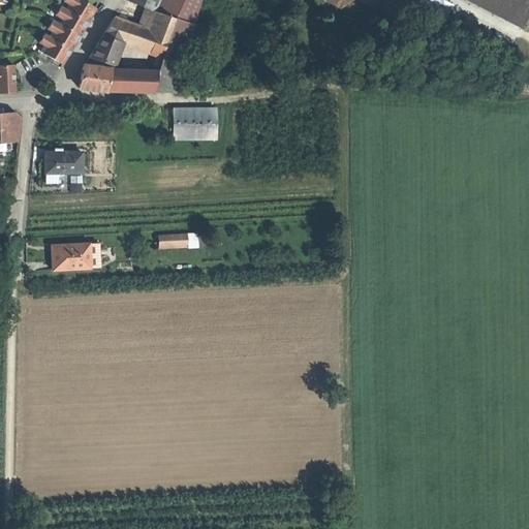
[(94,9),(78,0),(63,0),(62,2),(66,4),(63,10),(59,7),(54,16),(58,18),(55,24),(51,21),(47,29),(51,31),(47,37),(42,35),(38,43),(42,45),(38,52),(51,59),(61,65),(74,44),(83,29),(94,9)]
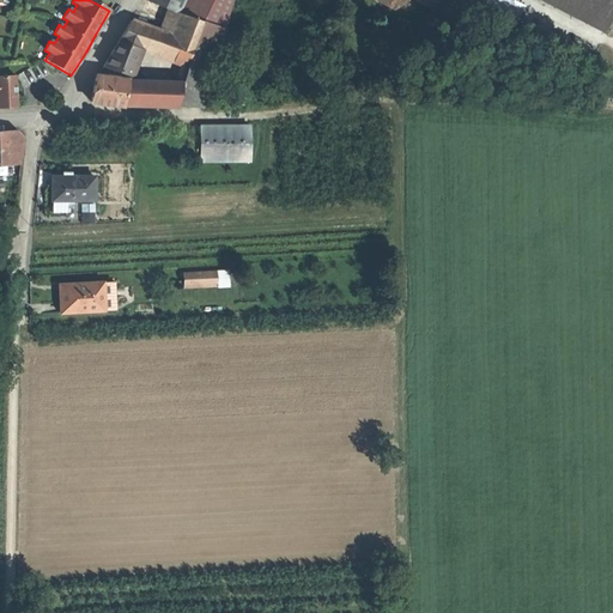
[(150,0),(180,12),(184,0),(150,0)]
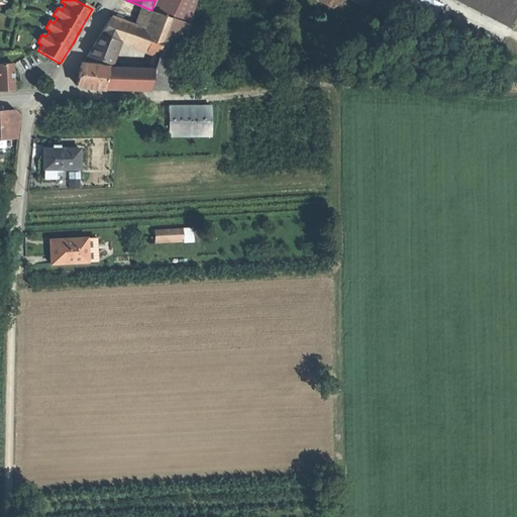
[(186,0),(164,0),(164,1),(183,9),(186,0)]
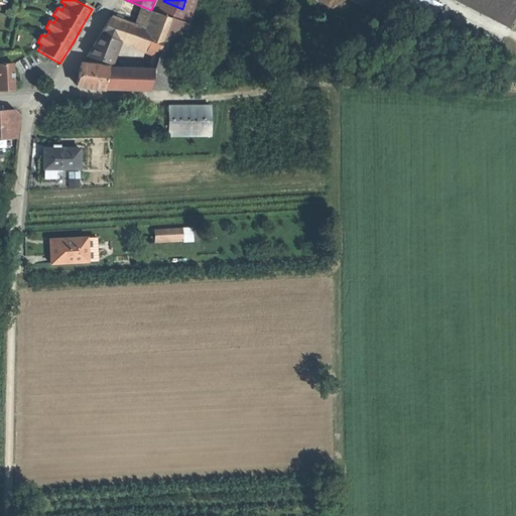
[(441,0),(404,0),(438,12),(443,0),(441,0)]
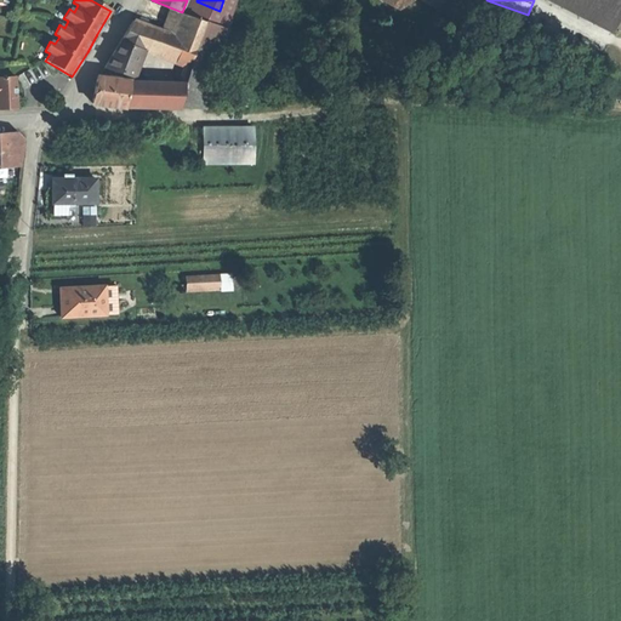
[(620,15),(590,0),(550,0),(614,33),(620,17),(620,15)]
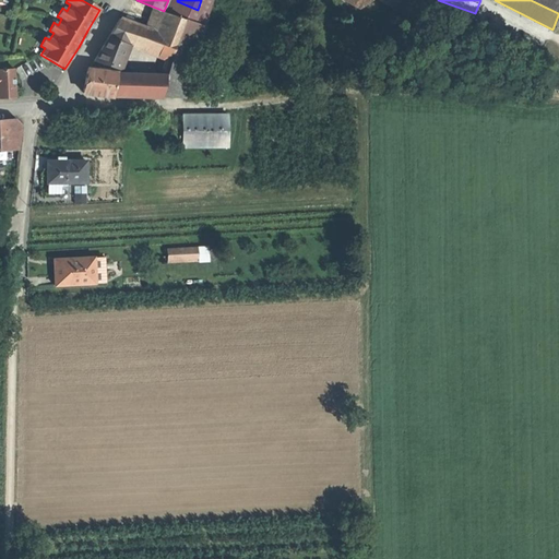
[(558,0),(531,0),(558,13),(558,0)]
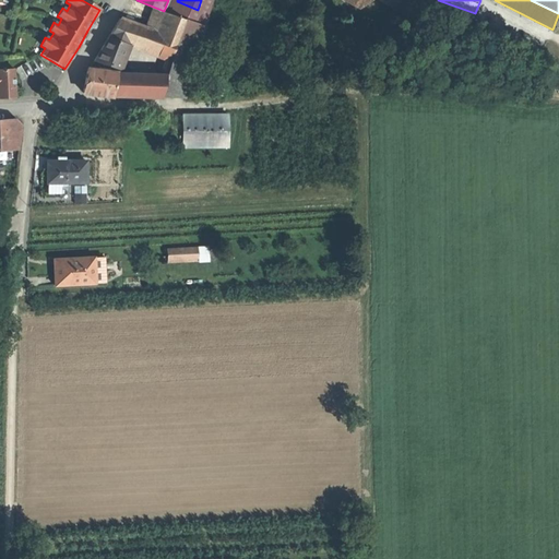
[(192,22),(164,12),(157,31),(185,40),(192,22)]
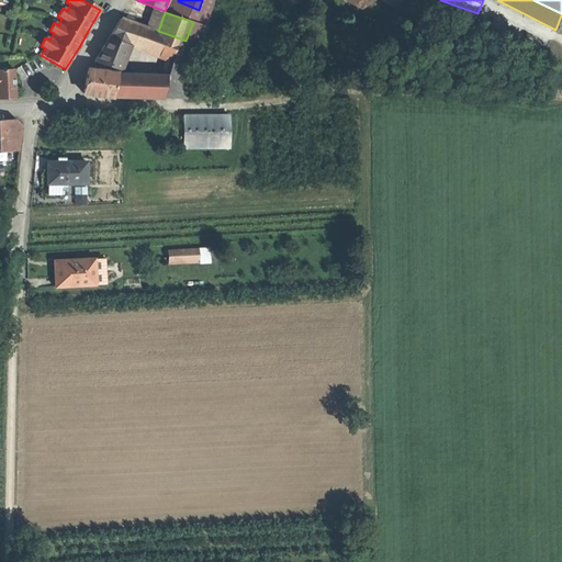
[(186,41),(158,31),(121,19),(110,37),(130,44),(171,59),(186,41)]
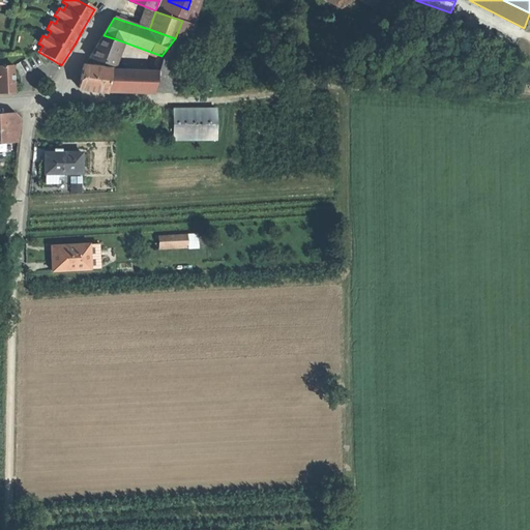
[(97,46),(90,57),(113,65),(122,41),(104,35),(97,46)]
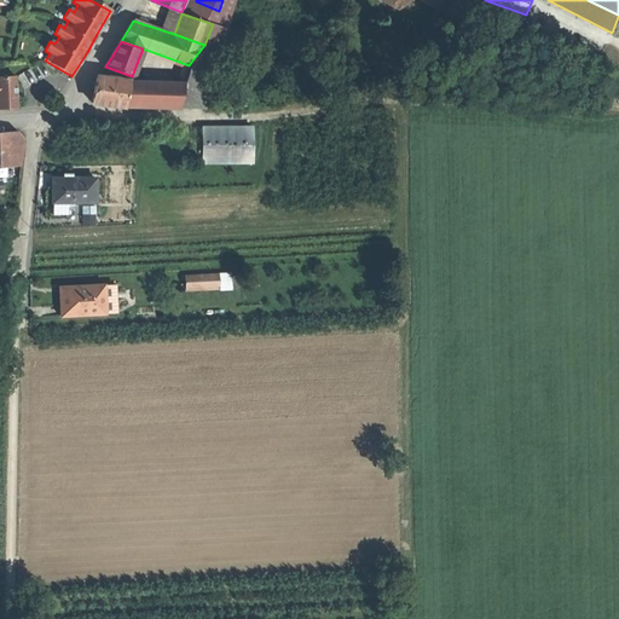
[(204,45),(189,65),(184,84),(180,106),(206,106),(221,51),(204,45)]
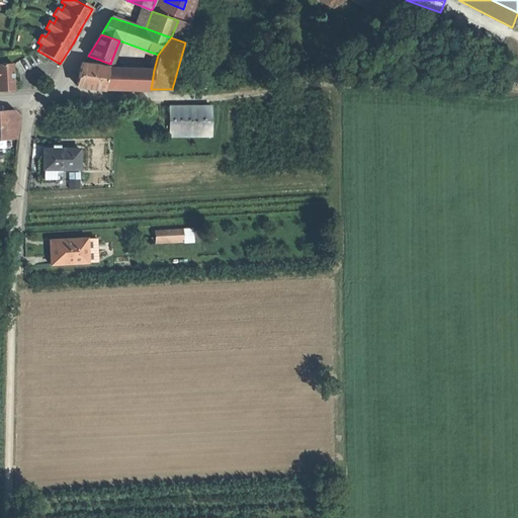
[(0,90),(14,90),(14,62),(0,62),(0,90)]
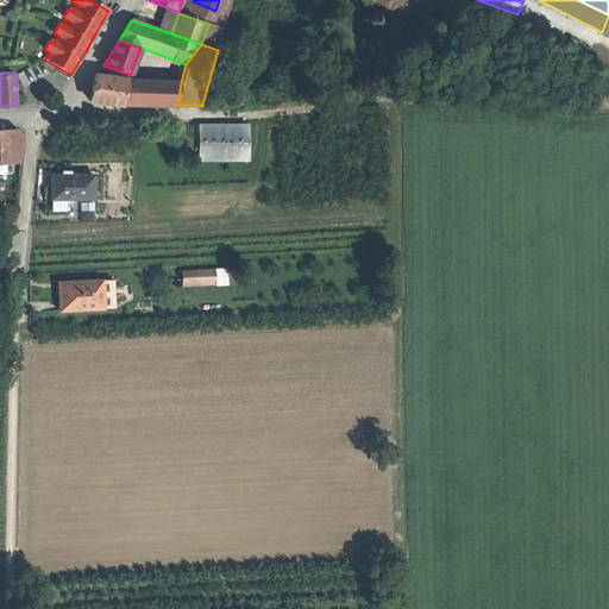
[(130,80),(96,75),(95,76),(92,101),(118,104),(124,104),(129,80),(130,80)]
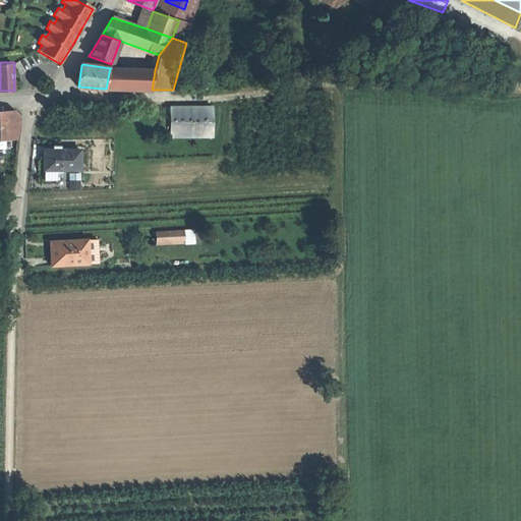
[(155,70),(110,68),(106,89),(101,89),(107,90),(107,89),(152,90),(155,70)]
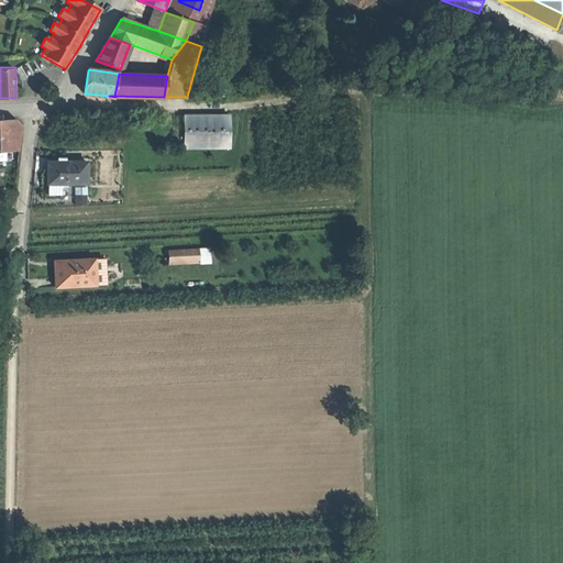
[(230,114),(186,114),(186,148),(230,148),(230,114)]
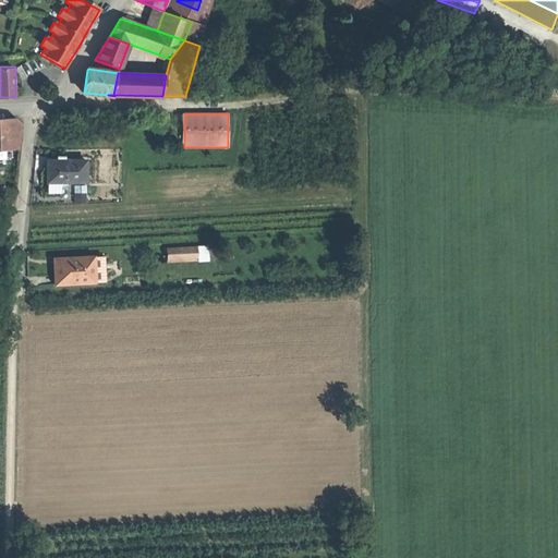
[(15,121),(9,122),(12,140),(20,140),(21,126),(15,121)]
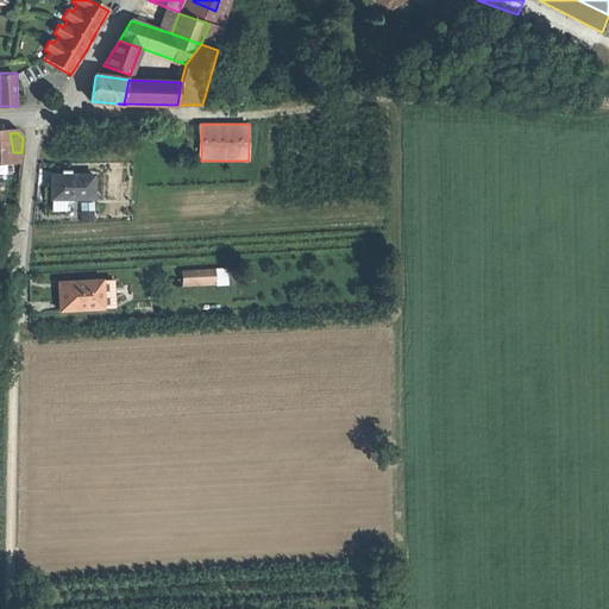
[(7,152),(7,165),(20,164),(22,152),(13,152),(7,152)]
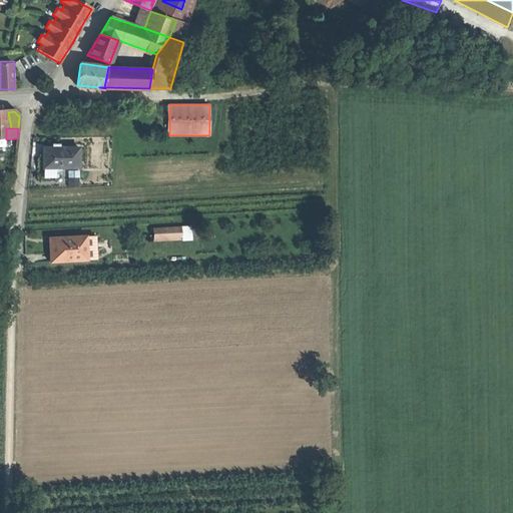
[(60,147),(44,147),(44,168),(58,168),(79,168),(79,147),(60,147)]
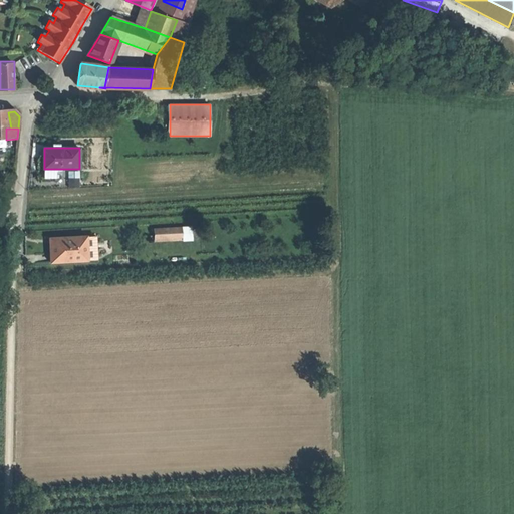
[(44,169),(44,178),(58,178),(58,169),(44,169)]
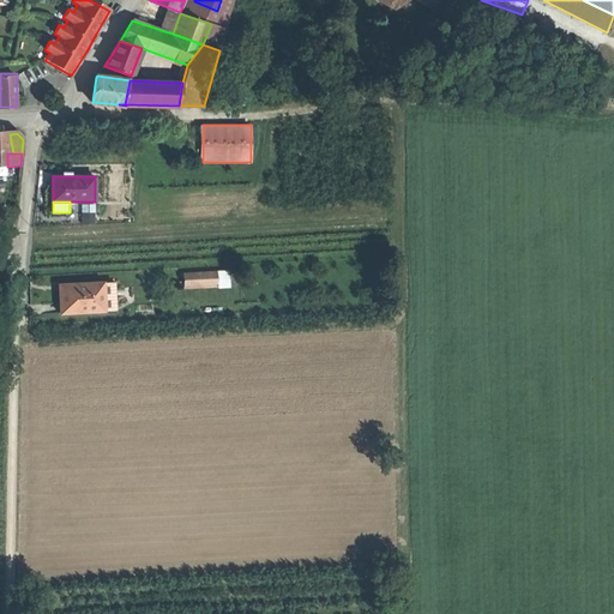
[(83,222),(95,222),(95,203),(83,203),(83,222)]
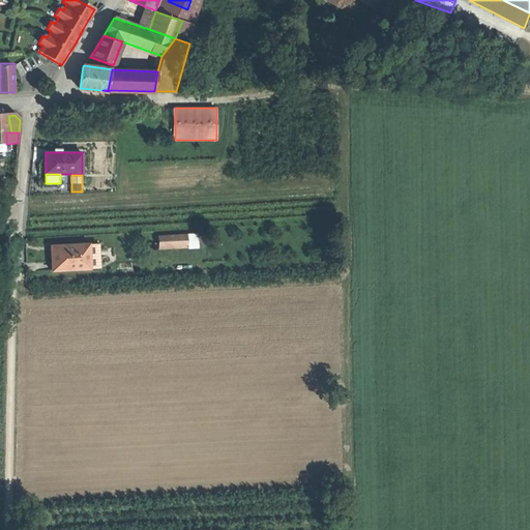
[(187,234),(158,236),(159,247),(187,245),(187,234)]
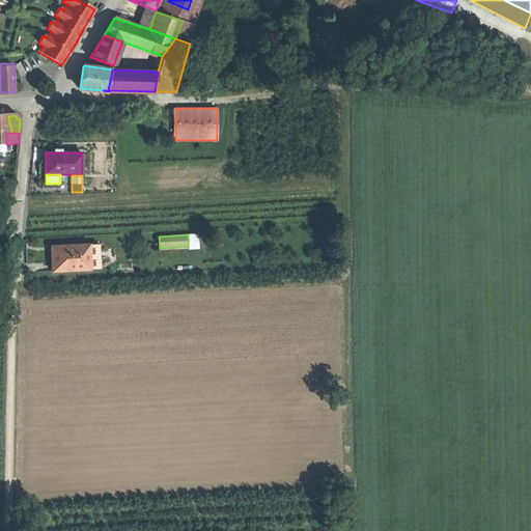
[(88,246),(66,247),(66,251),(52,252),(53,271),(88,270),(88,246)]
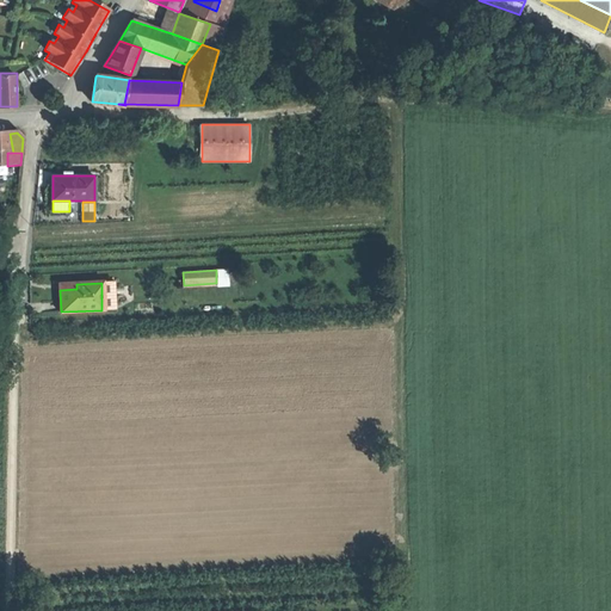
[(102,283),(102,310),(107,310),(107,308),(112,307),(112,283),(102,283)]
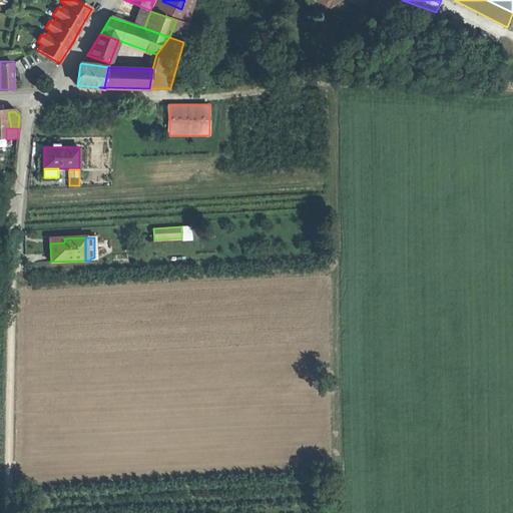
All buildings are outlined.
